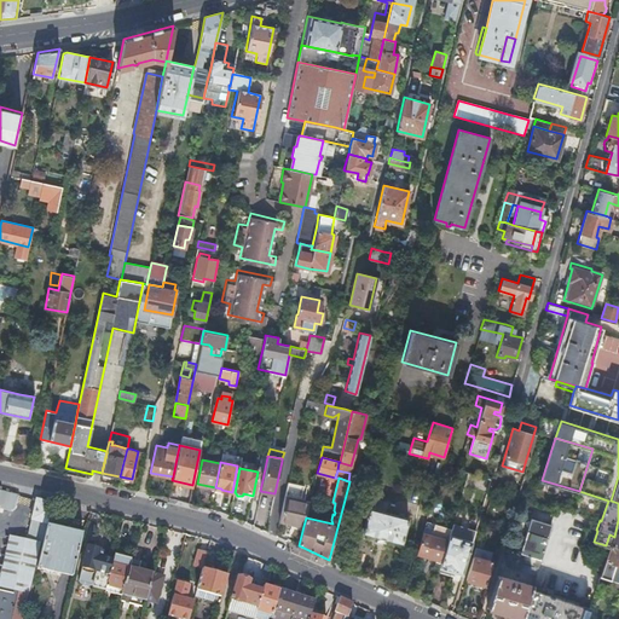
[(1,486),(0,485),(0,499),(17,504),(19,495),(0,490),(1,486)]
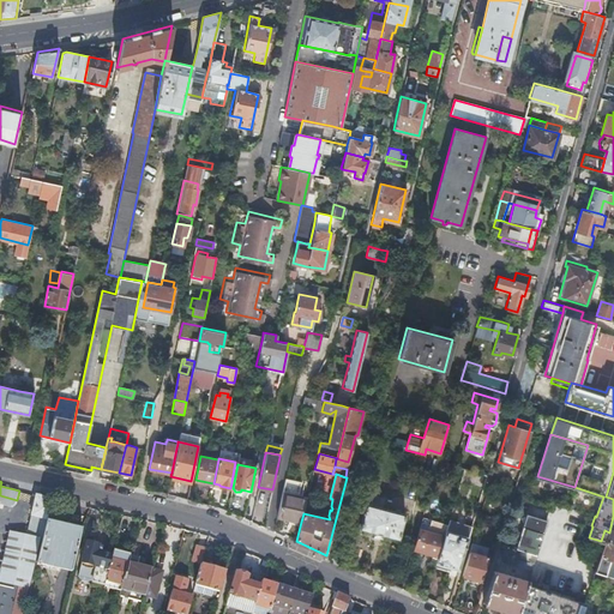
[(276,517),(301,522),(304,513),(305,507),(307,498),(282,492),(276,517)]
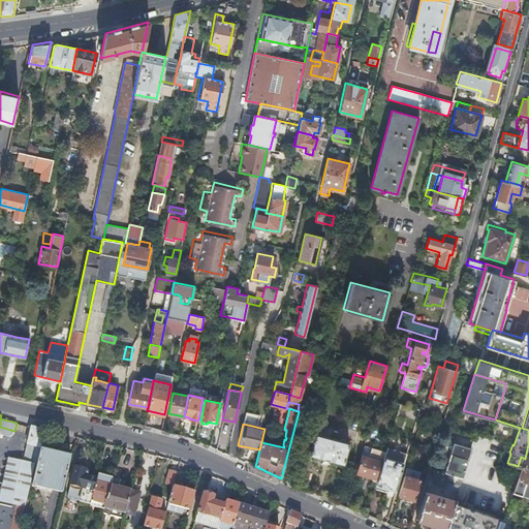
[(44,430),(30,426),(26,443),(27,443),(23,459),(36,463),(39,449),(40,446),(44,430)]
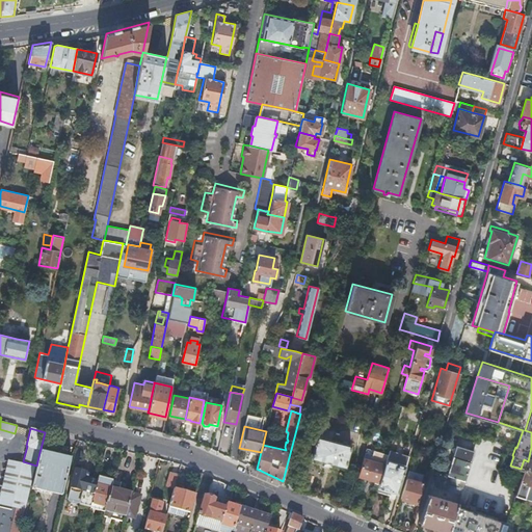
[(266,431),(264,440),(268,441),(270,435),(272,435),(273,432),(267,430),(266,431)]
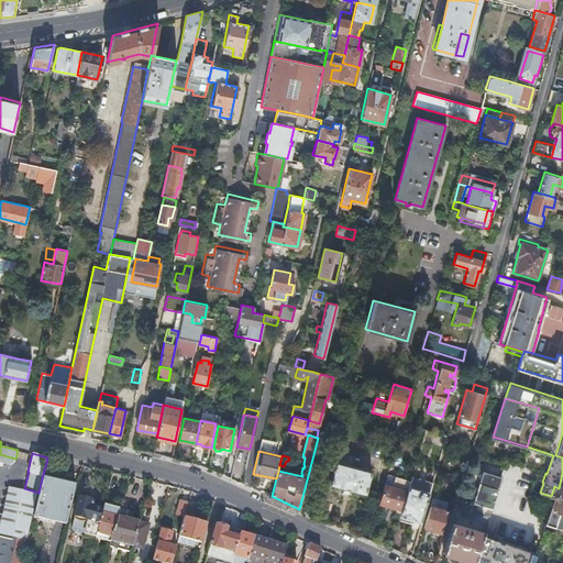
[(368,457),(365,464),(377,467),(379,461),(368,457)]
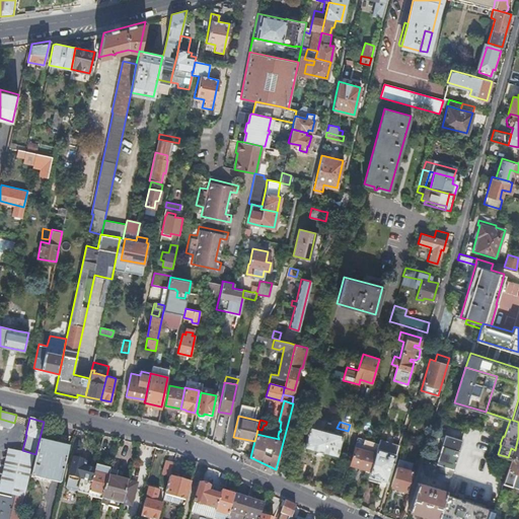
[(324,451),(337,454),(342,434),(308,425),(303,446),(316,449),(316,450),(324,452),(324,451)]
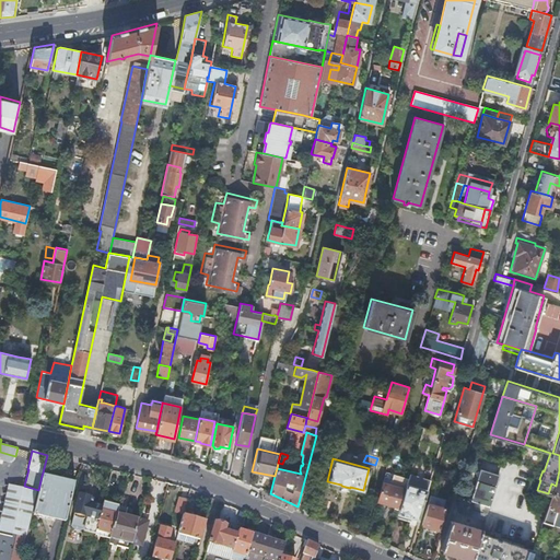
[(488,505),(498,475),(485,470),(479,468),(476,479),(469,500),(488,505)]
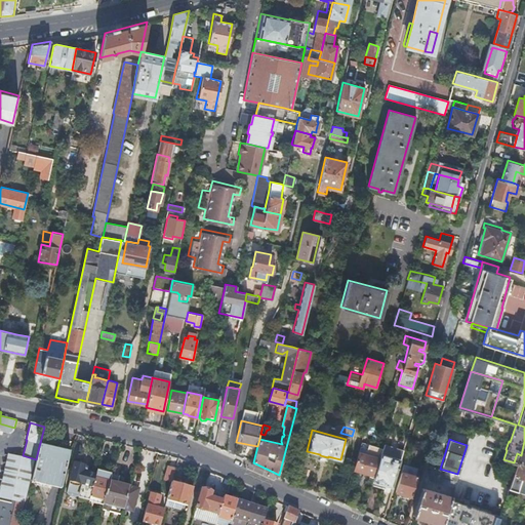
[(48,448),(69,453),(69,450),(40,443),(39,446),(46,447),(48,448)]
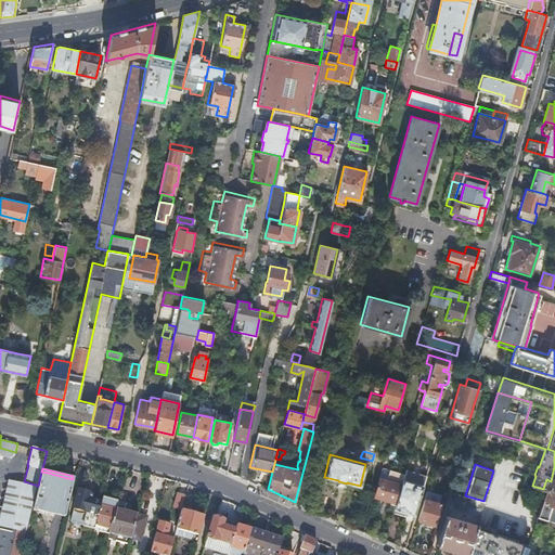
[(396,502),(392,512),(413,519),(425,480),(426,475),(405,468),(403,474),(401,483),(396,502)]
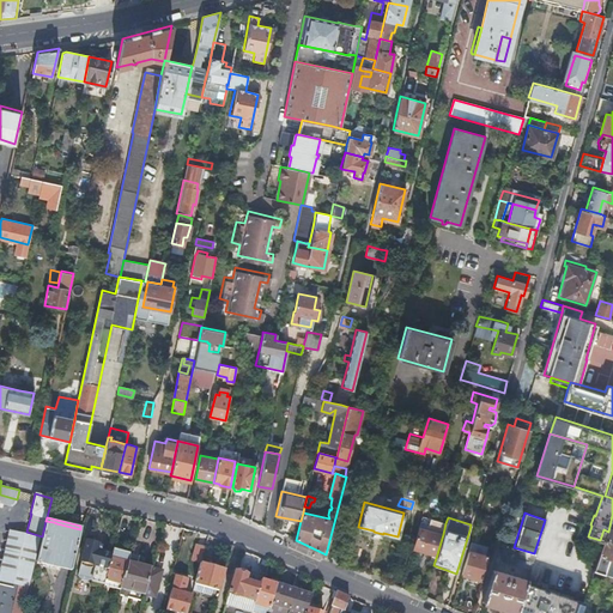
[(418,527),(412,547),(437,554),(443,534),(445,523),(430,519),(429,522),(426,529),(418,527)]
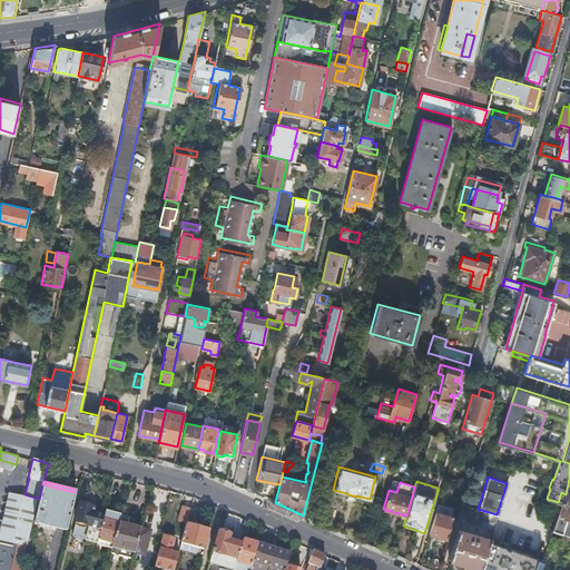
[(39,499),(32,526),(38,527),(39,523),(66,529),(75,492),(52,487),(50,485),(42,484),(39,499)]
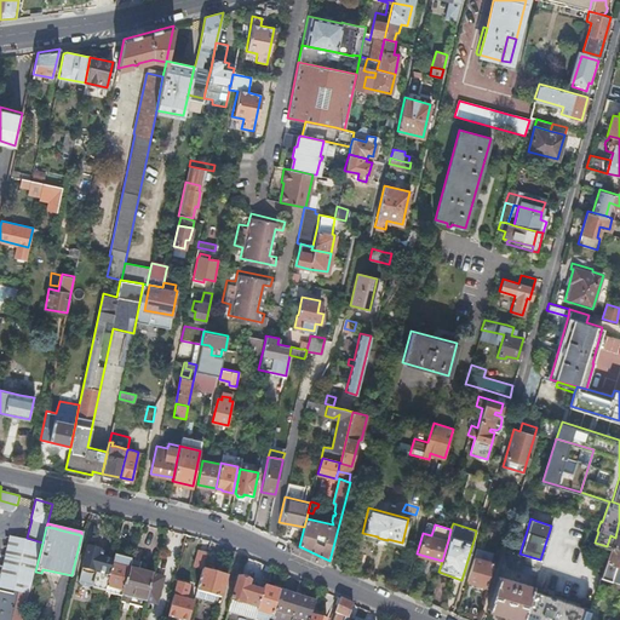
[(22,619),(40,544),(9,537),(0,573),(0,587),(17,592),(10,619),(22,619)]
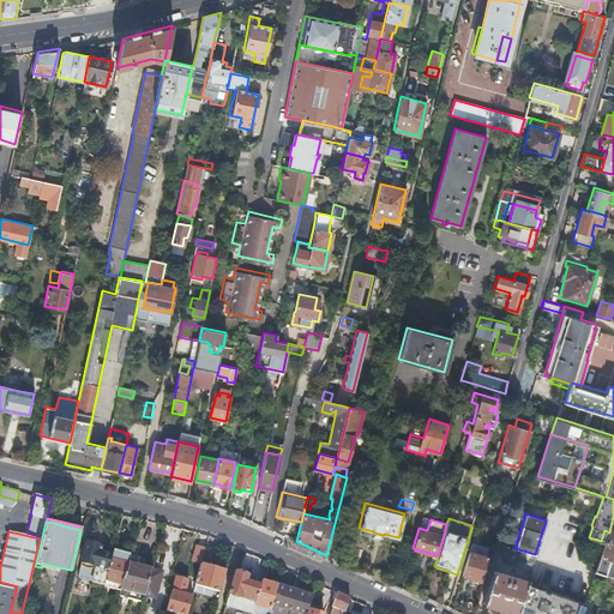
[(613,541),(607,540),(606,542),(602,552),(609,554),(608,557),(612,558),(607,575),(613,576),(613,541)]
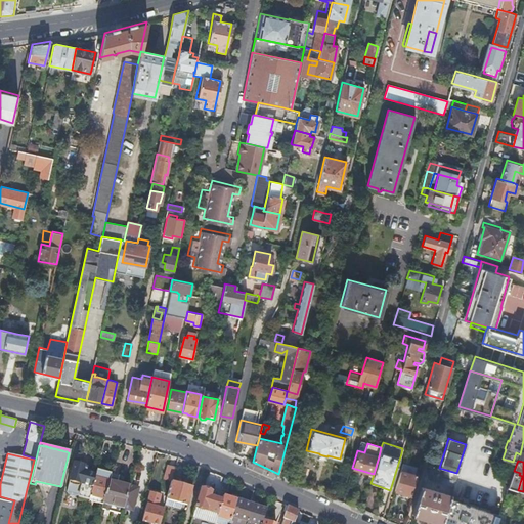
[(88,498),(89,495),(95,473),(86,471),(86,468),(83,467),(84,465),(73,462),(69,479),(70,479),(69,481),(81,484),(79,496),(88,498)]
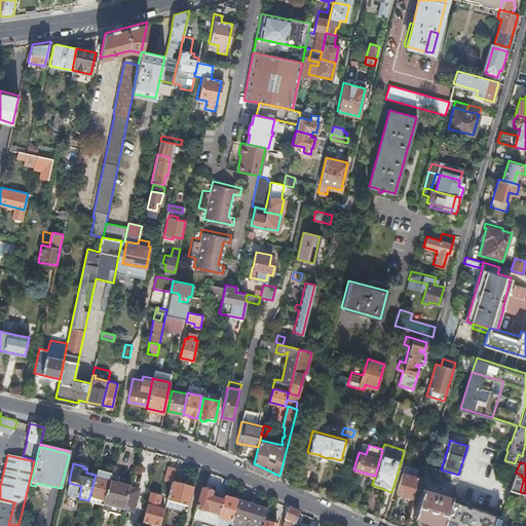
[(103,504),(109,481),(111,474),(106,473),(108,466),(99,463),(96,475),(89,497),(98,499),(98,503),(103,504)]
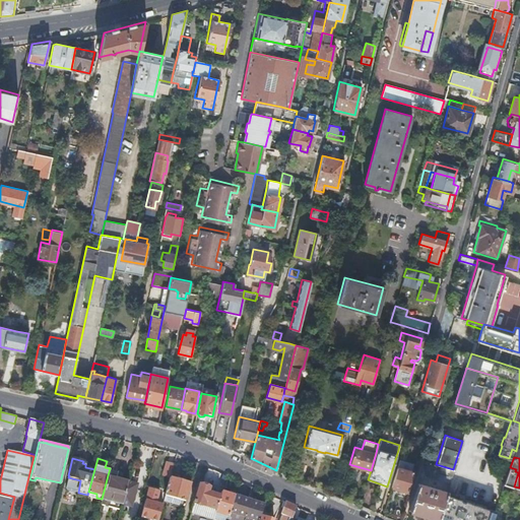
[(170,475),(174,463),(167,461),(164,473),(170,475)]
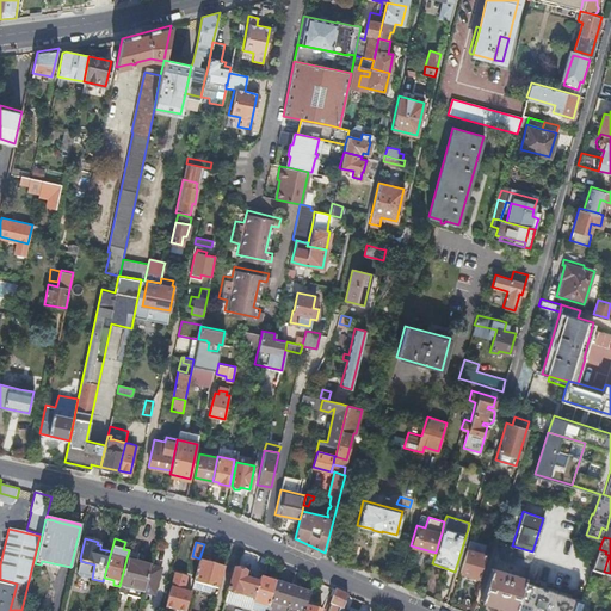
[(485,554),(467,548),(460,572),(479,576),(485,554)]
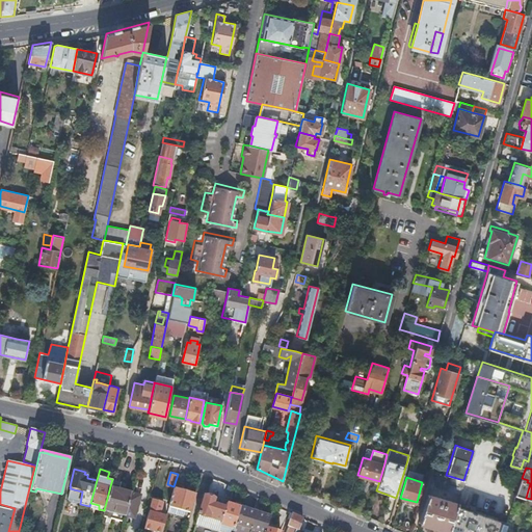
[(516,495),(526,498),(530,483),(527,482),(528,480),(522,478),(516,495)]
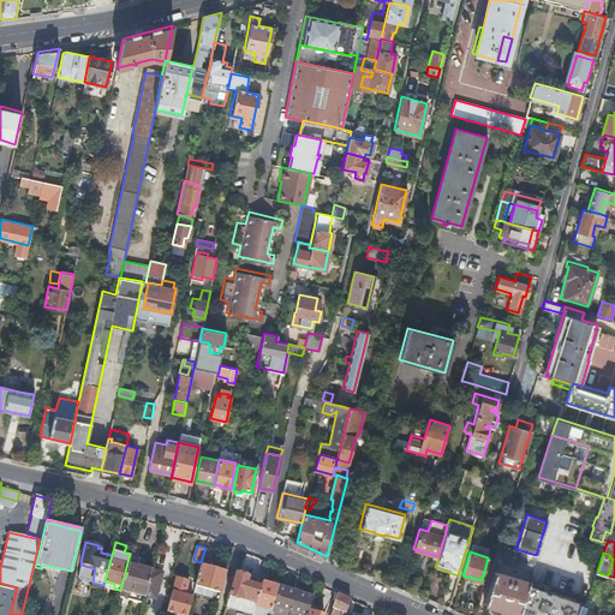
[(119,596),(143,602),(144,596),(151,568),(127,562),(120,590),(119,596)]
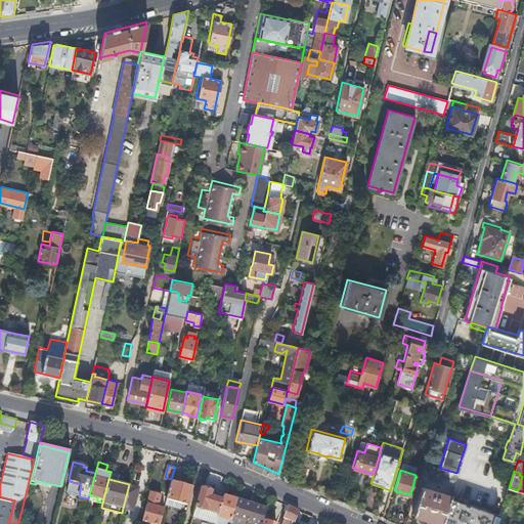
[(187,504),(192,486),(171,480),(166,497),(187,504)]
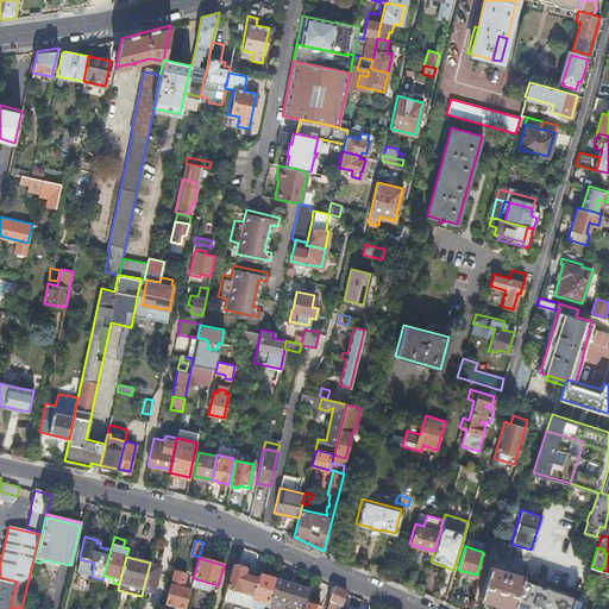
[(161,566),(150,563),(143,590),(154,592),(161,566)]
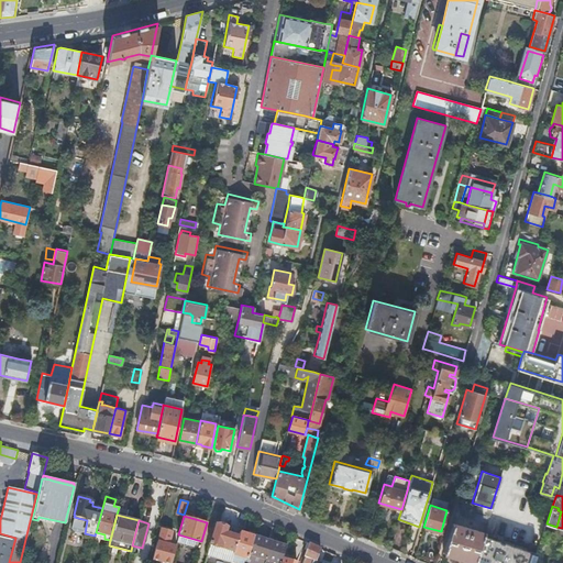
[(474,561),(483,534),(484,531),(452,522),(443,551),(474,561)]
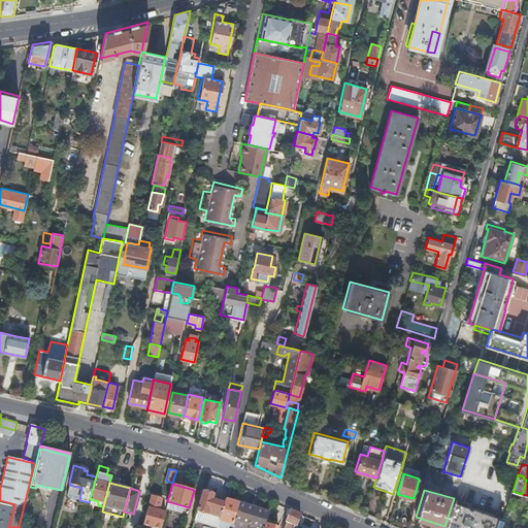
[(218,519),(222,503),(209,499),(211,494),(201,491),(193,521),(216,527),(218,519)]
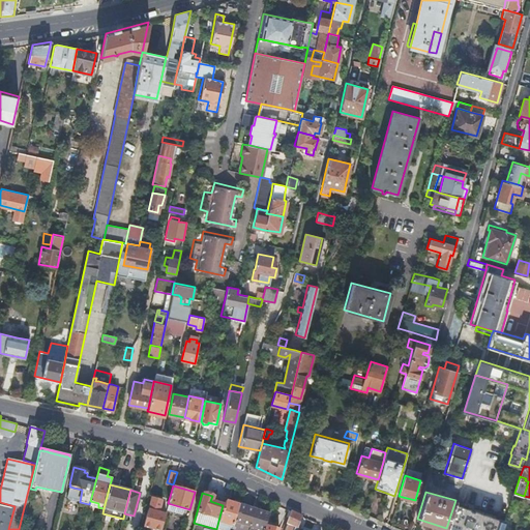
[(512,498),(529,504),(529,497),(524,496),(514,493),(512,498)]
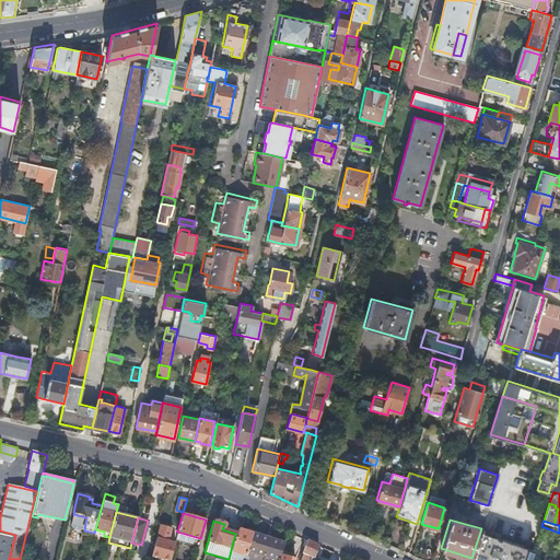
[(247,550),(253,533),(237,528),(235,534),(231,550),(246,555),(247,550)]
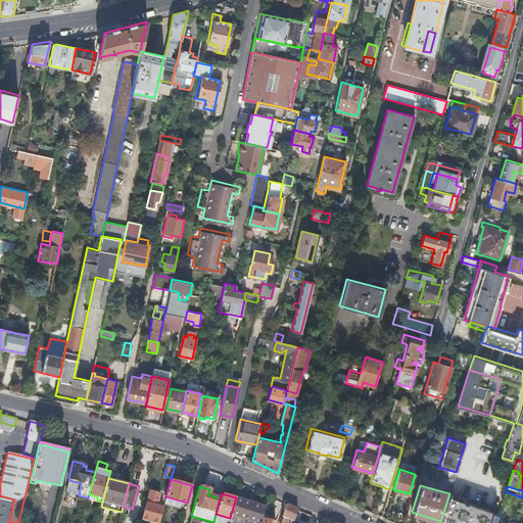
[(439,522),(454,522),(461,502),(448,496),(440,521),(439,522)]
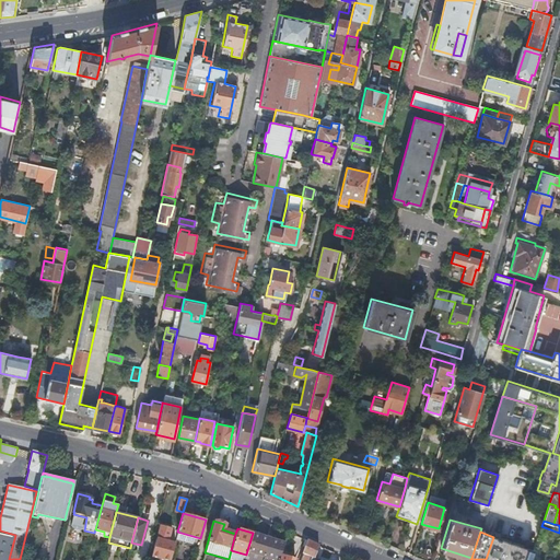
[(260,555),(266,537),(253,533),(247,550),(260,555)]
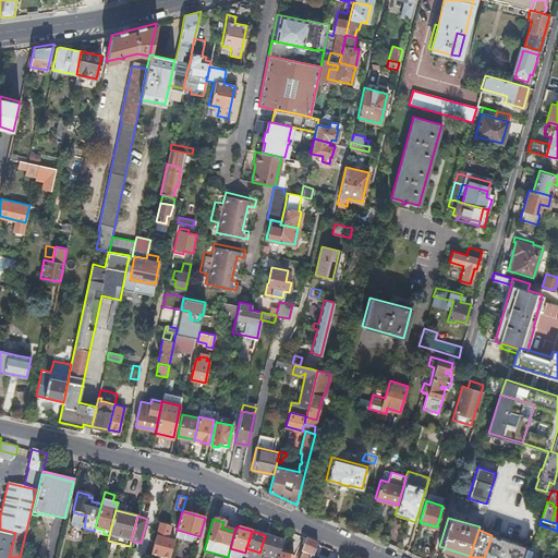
[(150,554),(165,557),(168,557),(170,554),(173,541),(156,535),(150,554)]
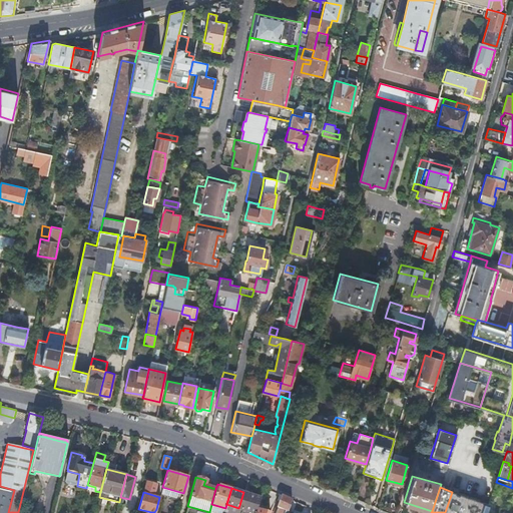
[(257,508),(260,496),(243,492),(238,508),(254,512),(257,508)]
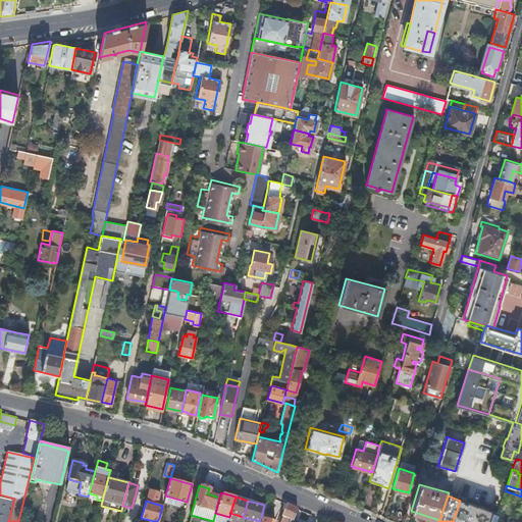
[(493,521),(498,513),(460,501),(453,521),(493,521)]
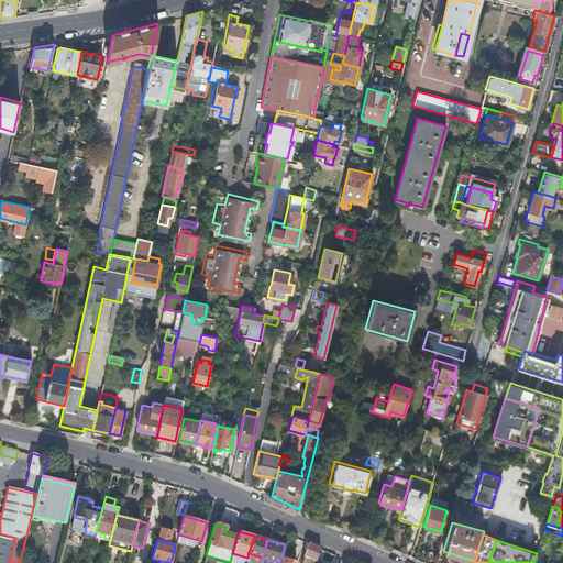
[(320,548),(308,542),(301,562),(313,562),(317,555),(320,548)]
